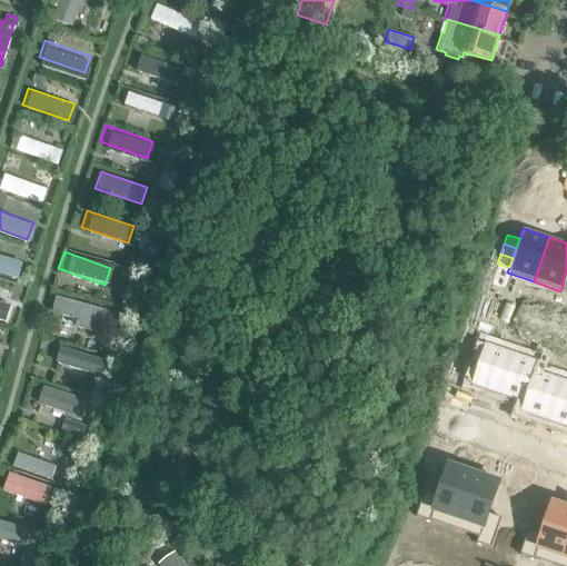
[(0,274),(13,278),(19,261),(0,255),(0,274)]
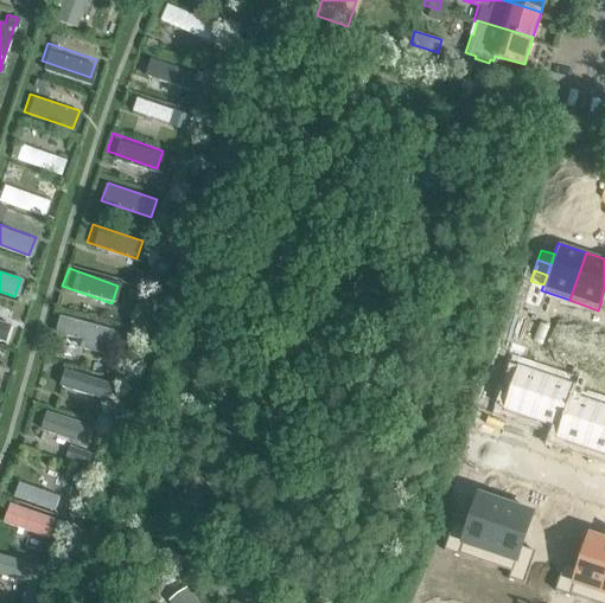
[(530,281),(527,290),(540,295),(541,290),(543,284),(530,281)]
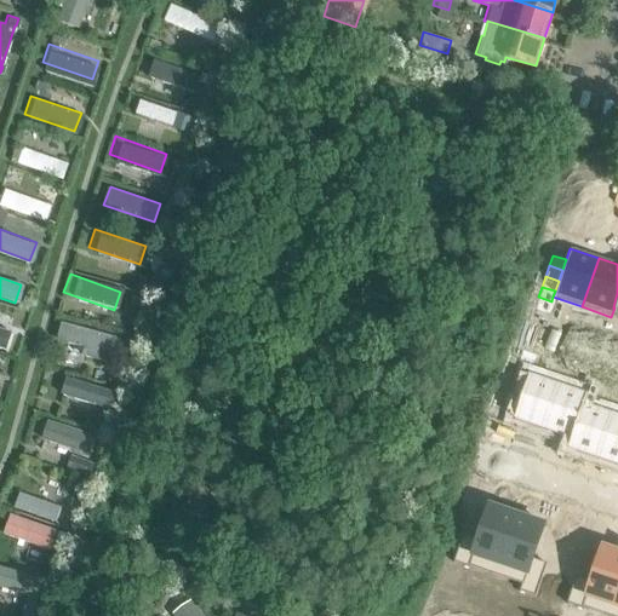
[(538,297),(534,308),(548,312),(551,301),(538,297)]
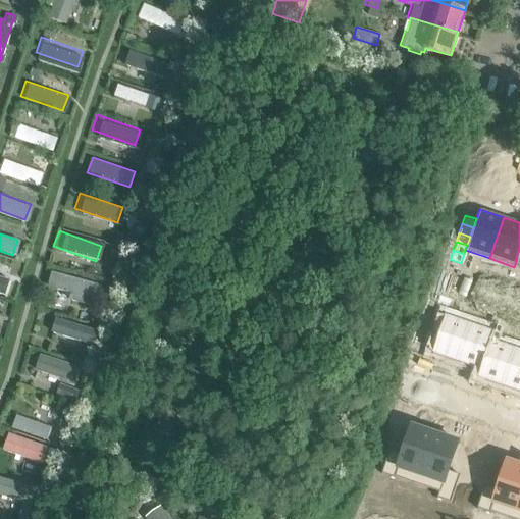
[(450,259),(447,267),(458,271),(461,263),(450,259)]
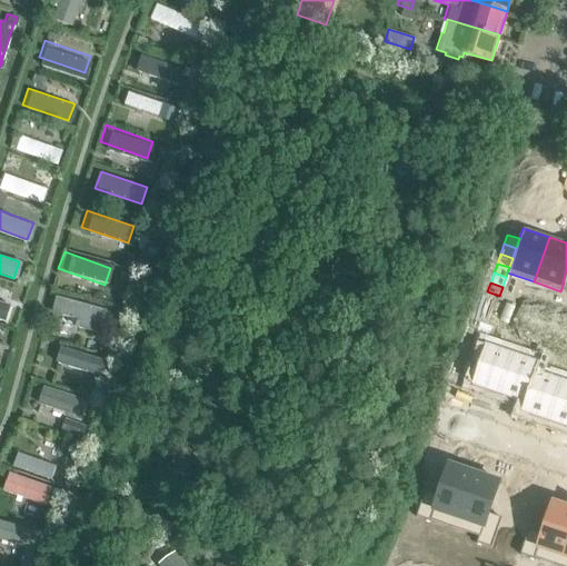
[(97,326),(103,309),(57,294),(51,310),(97,326)]
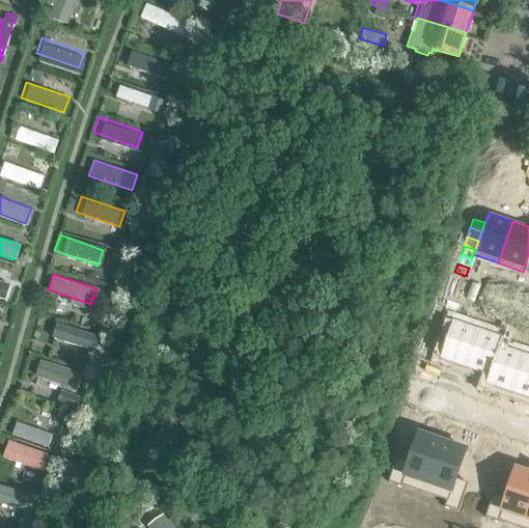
[(449,289),(446,299),(457,303),(461,294),(449,289)]
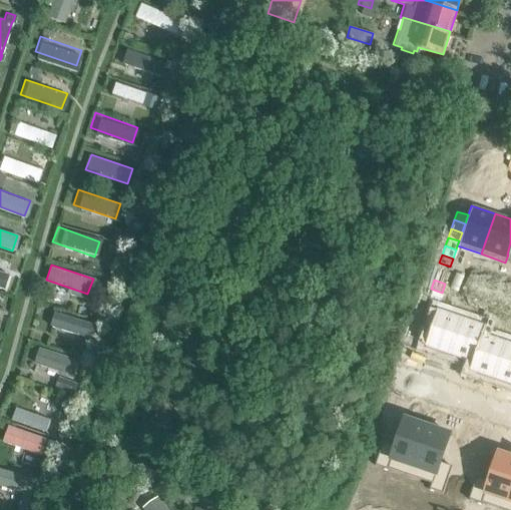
[(431,289),(428,298),(439,301),(442,293),(431,289)]
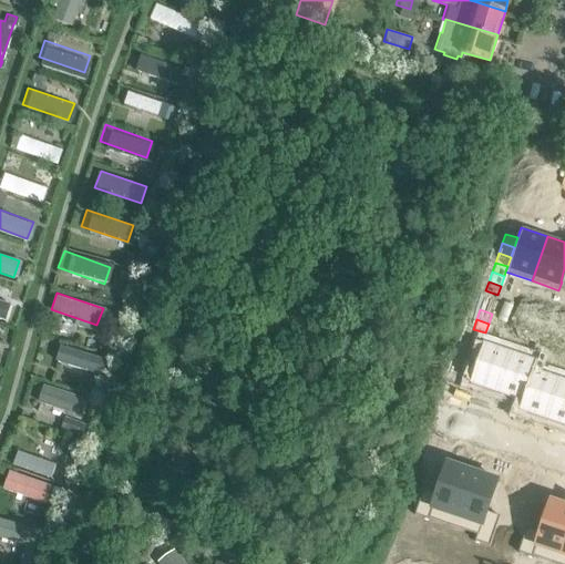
[(473,329),(470,338),(482,342),(484,337),(485,332),(473,329)]
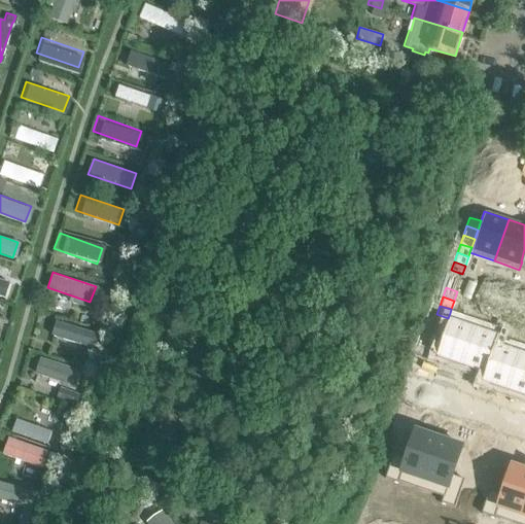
[(439,345),(435,354),(460,362),(474,321),(450,313),(448,318),(445,327),(442,336),(439,345)]
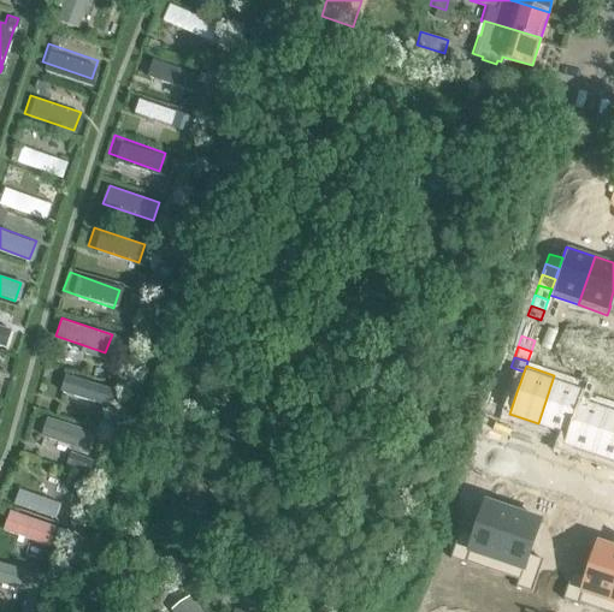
[(511,367),(507,378),(520,382),(524,372),(511,367)]
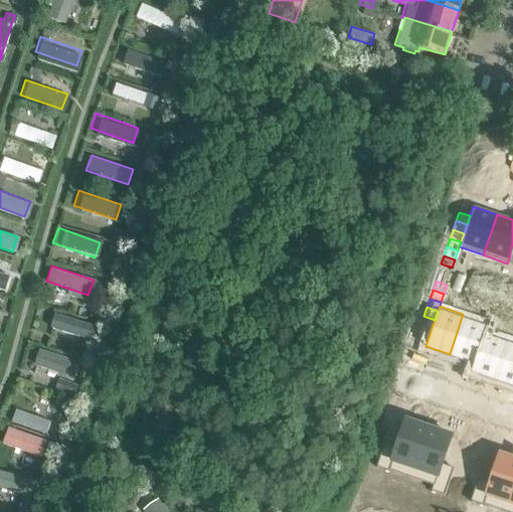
[(463,314),(450,354),(472,362),(473,362),(484,330),(485,330),(488,322),(463,314)]
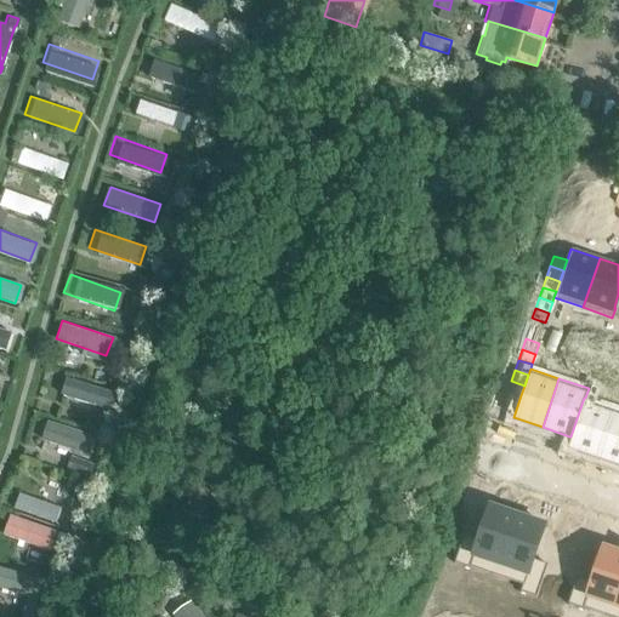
[(511,381),(507,390),(521,395),(524,386),(511,381)]
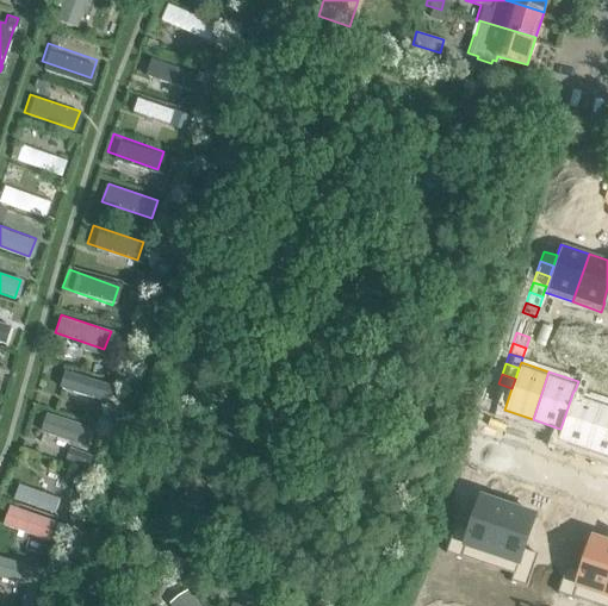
[(498,383),(495,394),(508,399),(512,388),(498,383)]
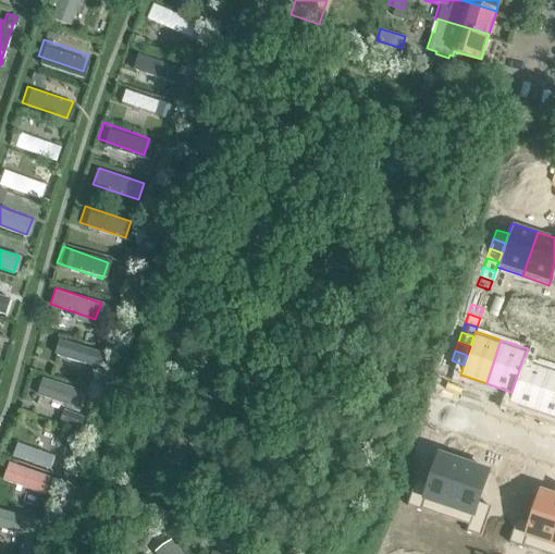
[(510,392),(507,401),(534,409),(549,366),(525,357),(523,357),(512,392),(510,392)]
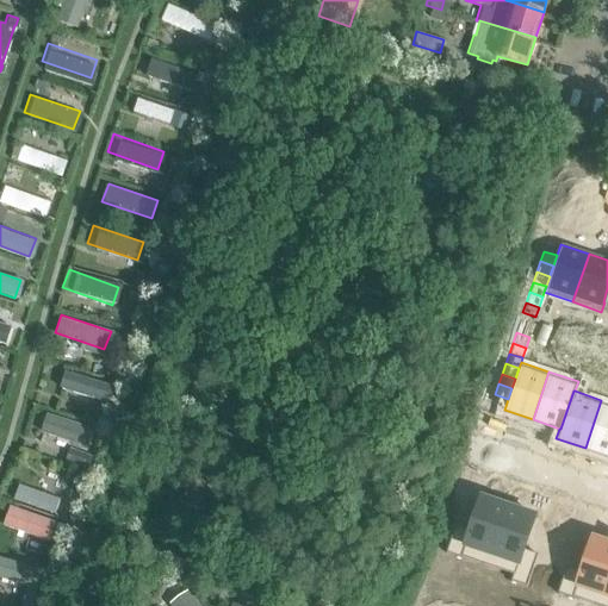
[(607,401),(601,400),(585,448),(607,455),(607,401)]
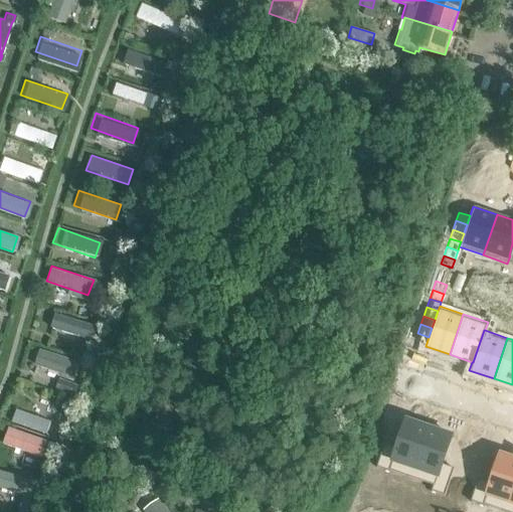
[(382,443),(374,466),(387,470),(391,460),(412,467),(426,427),(403,418),(394,447),(382,443)]
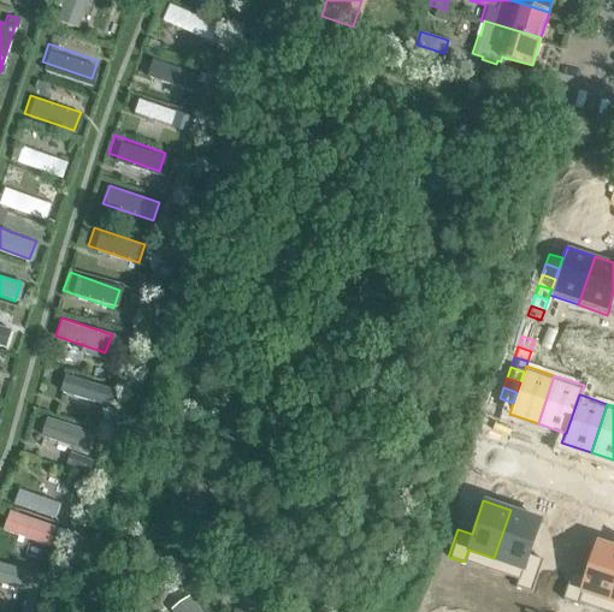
[(511,510),(494,558),(520,568),(515,580),(531,584),(541,558),(526,553),(538,518),(511,510)]
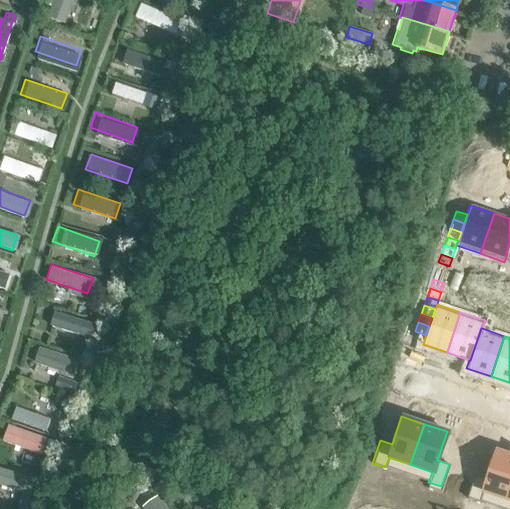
[(473,474),(465,497),(479,501),(482,491),(504,498),(509,479),(509,454),(495,449),(485,478),(473,474)]
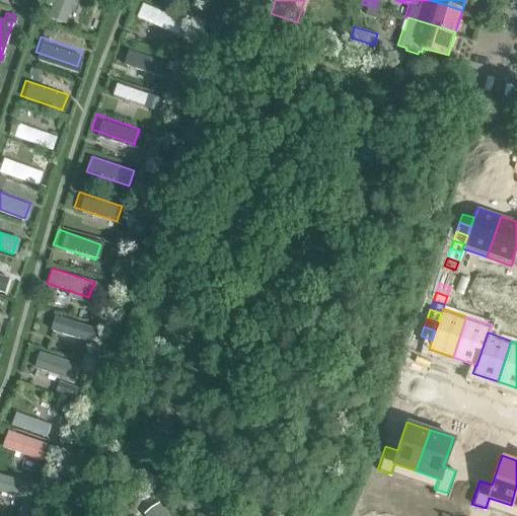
[(26,486),(0,475),(0,493),(21,501),(26,486)]
